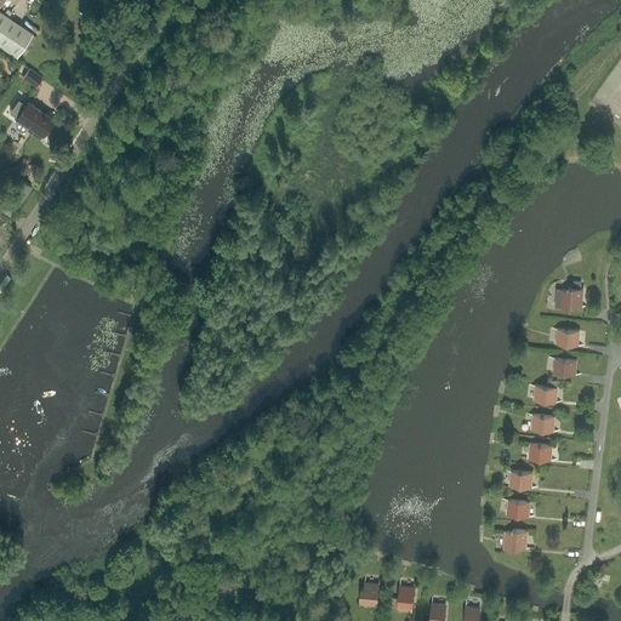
[(33,34),(0,11),(0,46),(17,57),(24,46),(30,51),(39,38),(33,34)]
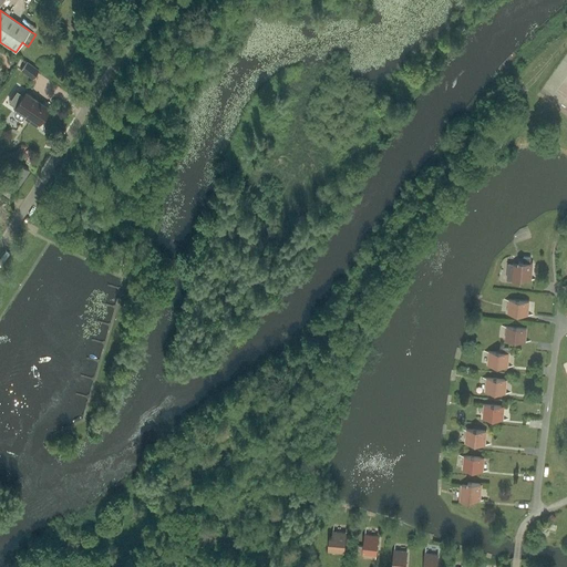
[(19,71),(33,81),(40,71),(26,62),(19,71)]
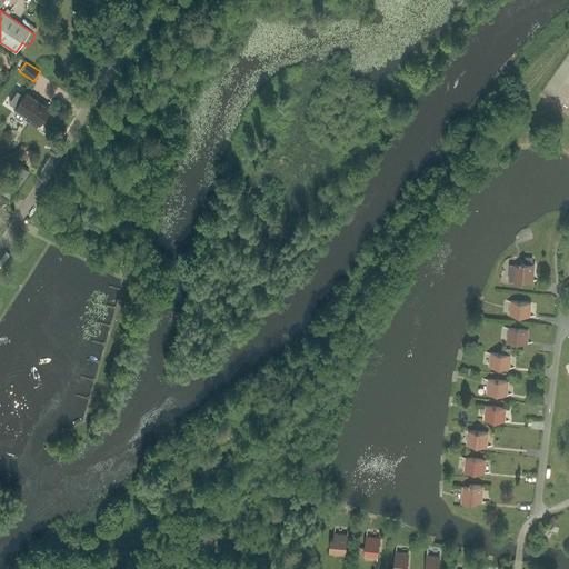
[(17,110),(12,116),(22,122),(26,117),(40,127),(51,110),(26,93),(15,109),(17,110)]
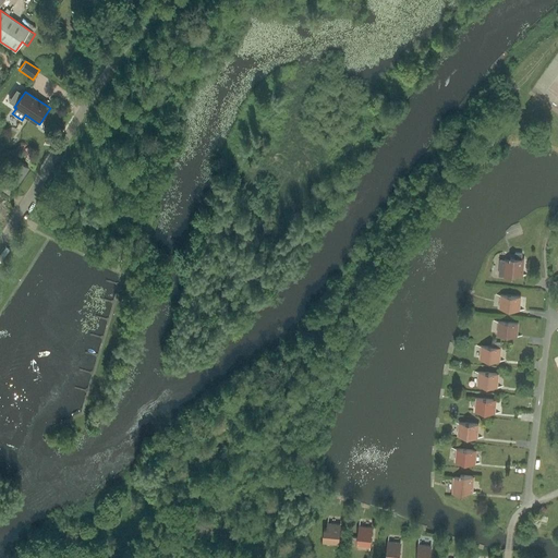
[(524,259),(522,259),(522,254),(516,253),(514,258),(511,258),(511,261),(500,261),(499,276),(512,277),(513,275),(523,275),(524,259)]
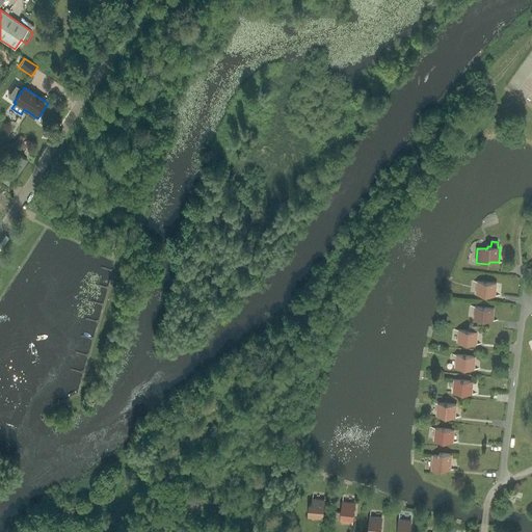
[(496,296),(497,284),(478,282),(477,294),(496,296)]
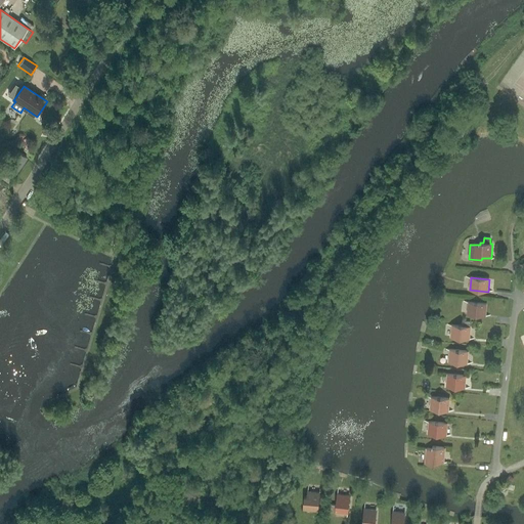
[(486,316),(487,304),(469,302),(468,314),(486,316)]
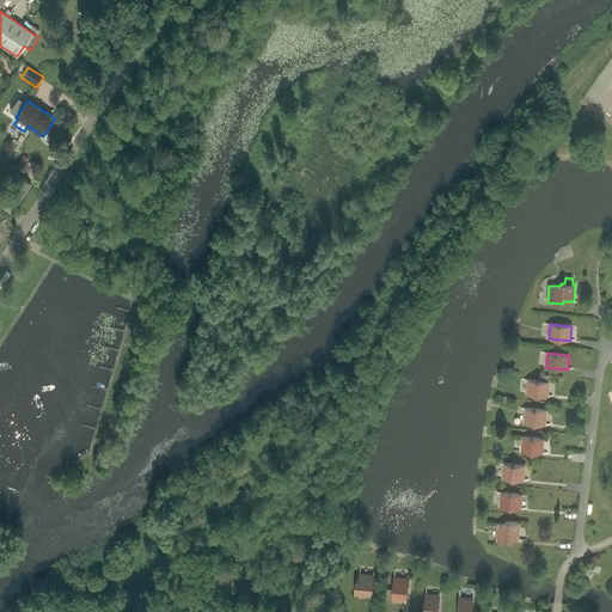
[(528,380),(527,395),(549,396),(550,381),(528,380)]
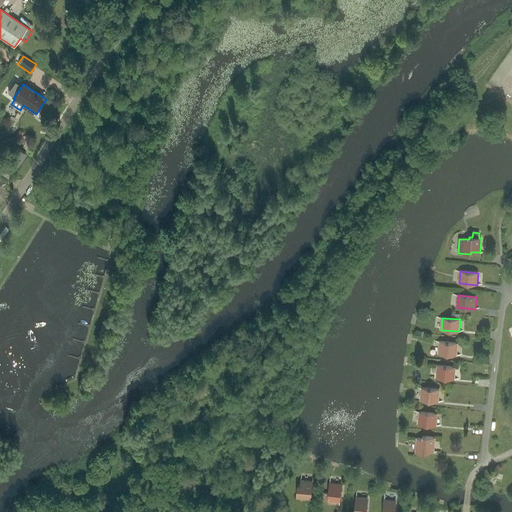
[(440,342),(439,354),(456,355),(457,343),(440,342)]
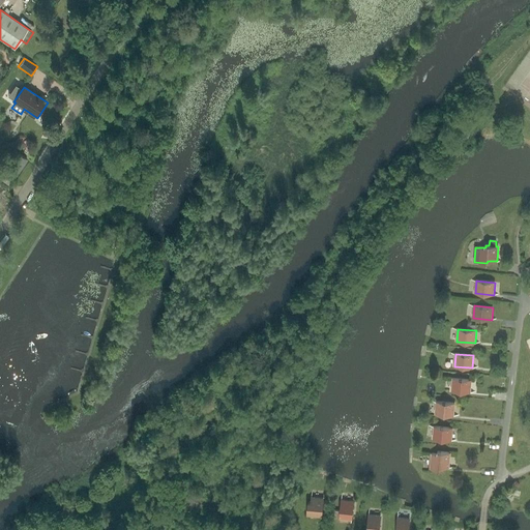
[(453,379),(452,391),(470,392),(471,380),(453,379)]
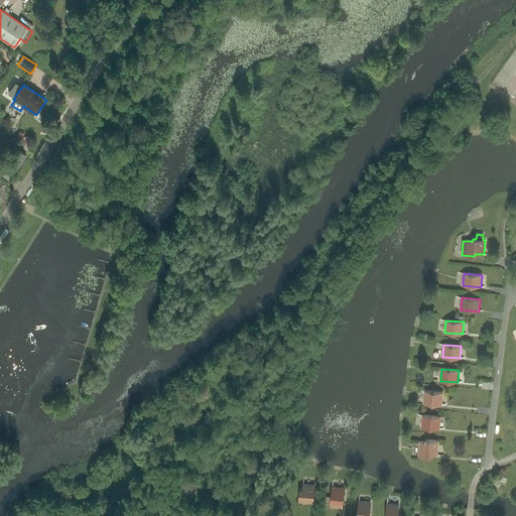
[(441,405),(442,393),(425,391),(424,403),(441,405)]
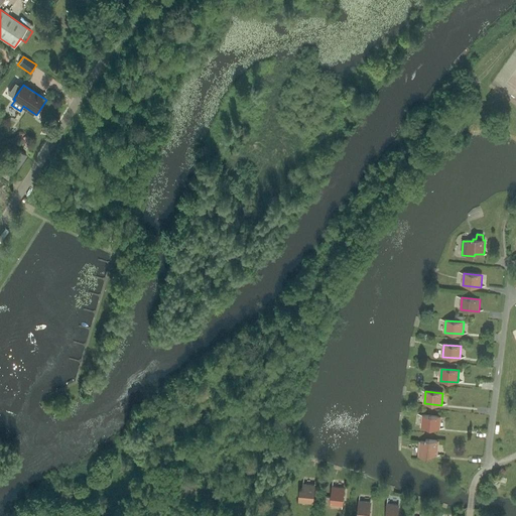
[(439,429),(440,417),(423,415),(422,427),(439,429)]
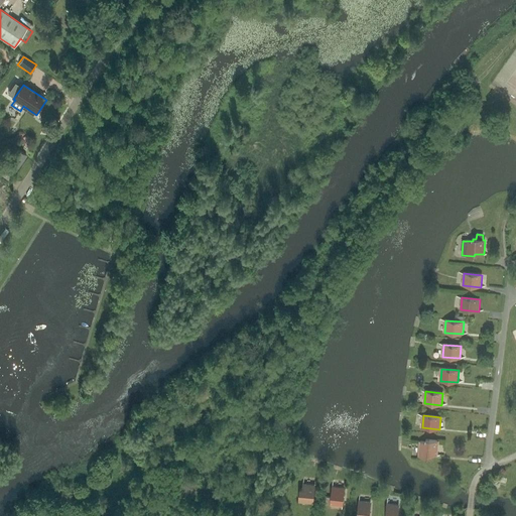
[(437,456),(438,441),(426,439),(426,442),(420,441),(419,457),(431,458),(431,455),(437,456)]
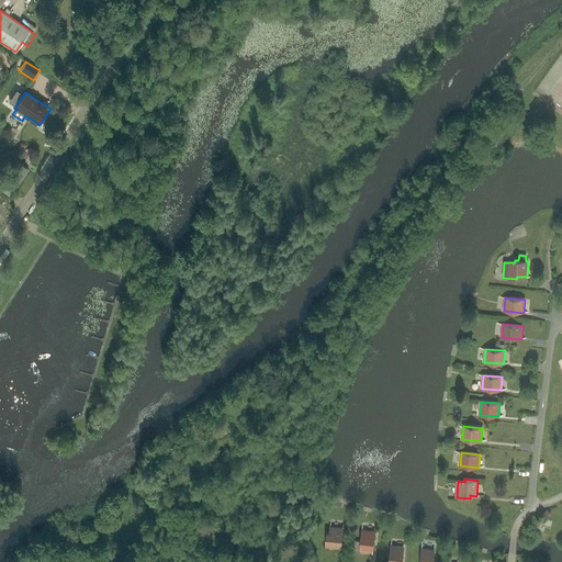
[(341,548),(344,529),(330,528),(329,534),(327,534),(326,547),(341,548)]
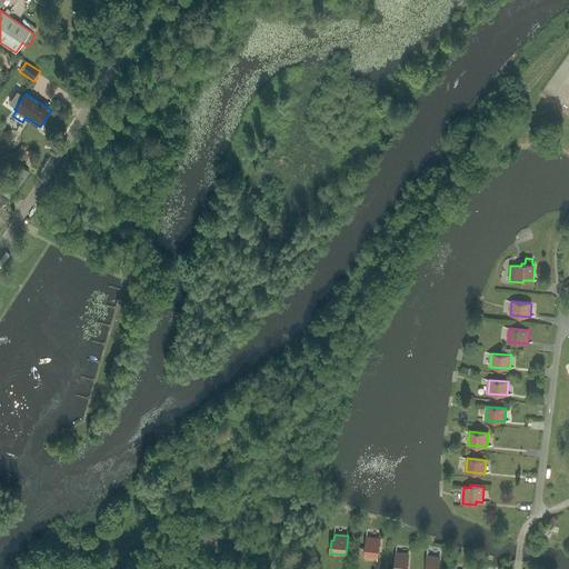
[(359,548),(359,556),(365,557),(378,558),(380,539),(367,537),(366,549),(359,548)]
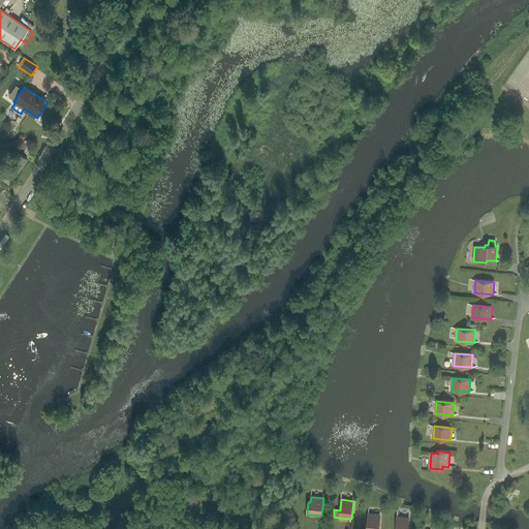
[(378,528),(380,516),(368,515),(366,528),(378,528)]
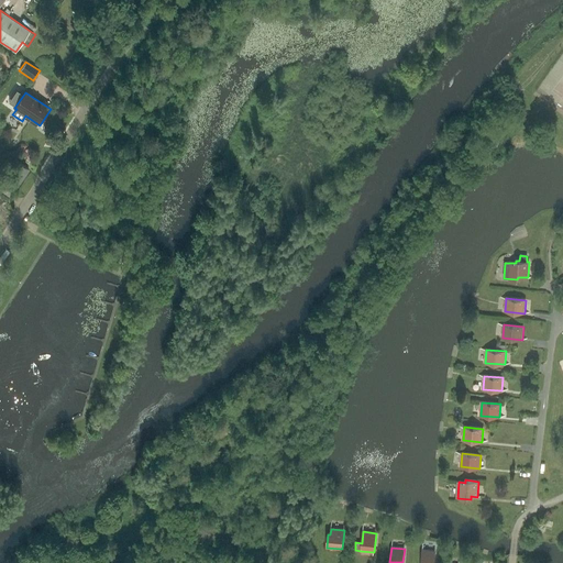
[(433,562),(435,551),(422,550),(420,562),(433,562)]
